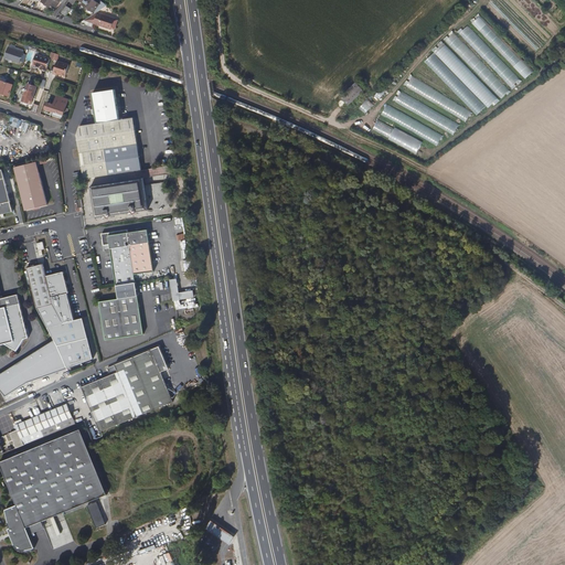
[(99,3),(94,0),(80,0),(80,1),(82,2),(82,3),(96,13),(97,12),(102,10),(108,6),(102,0),(99,3)]
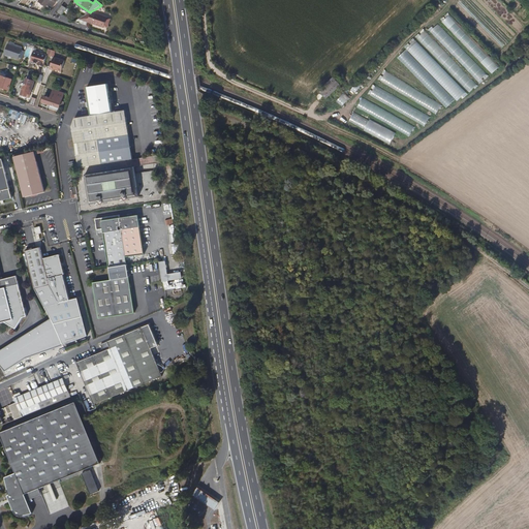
[(107,18),(100,14),(96,13),(91,11),(90,12),(80,20),(93,24),(104,27),(106,21),(107,18)]
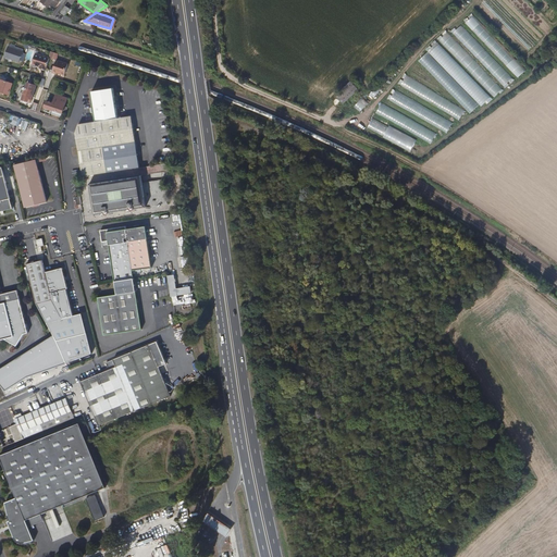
[(465,23),(518,77),(525,71),(472,15),(465,23)]
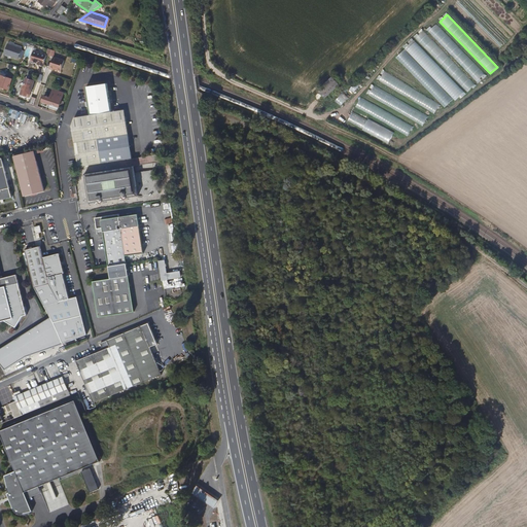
[(478,83),(486,76),(435,22),(427,30),(478,83)]
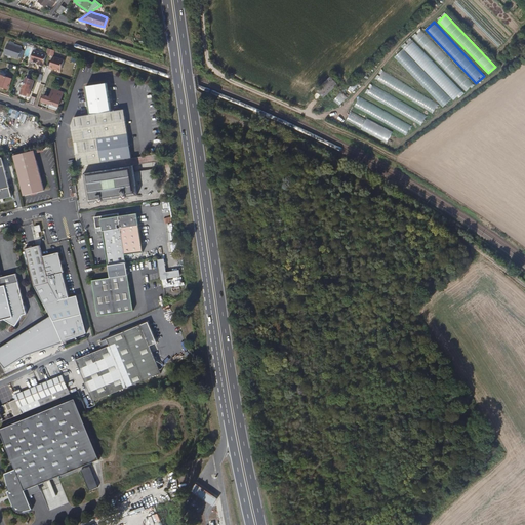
[(466,91),(474,84),(422,30),(414,38),(466,91)]
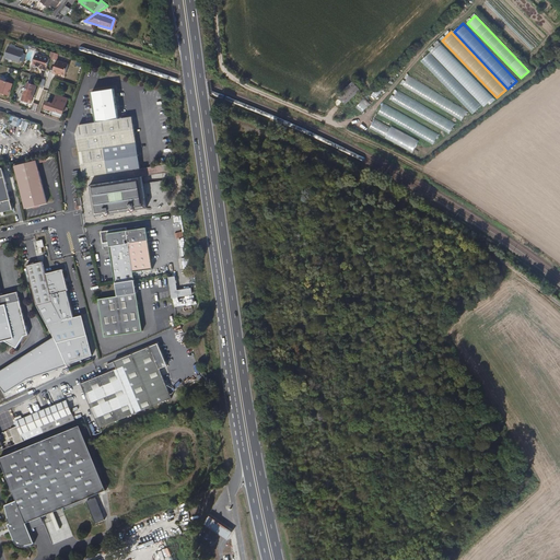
[(494,100),(438,41),(429,49),(485,109),(494,100)]
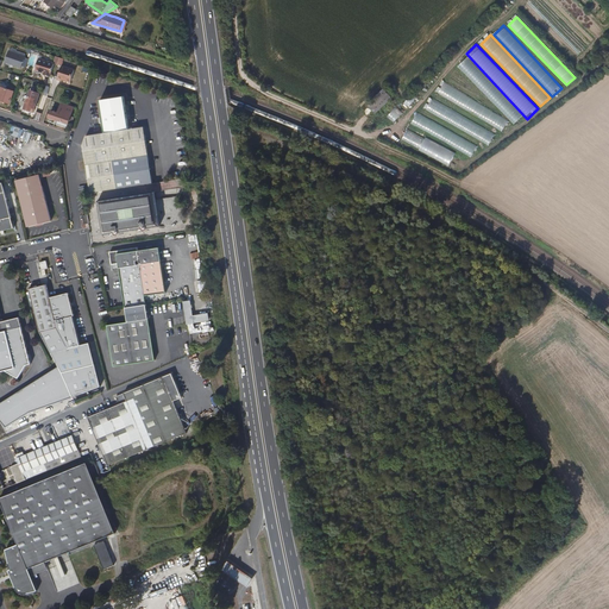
[(24,56),(8,51),(5,63),(20,68),(24,56)]
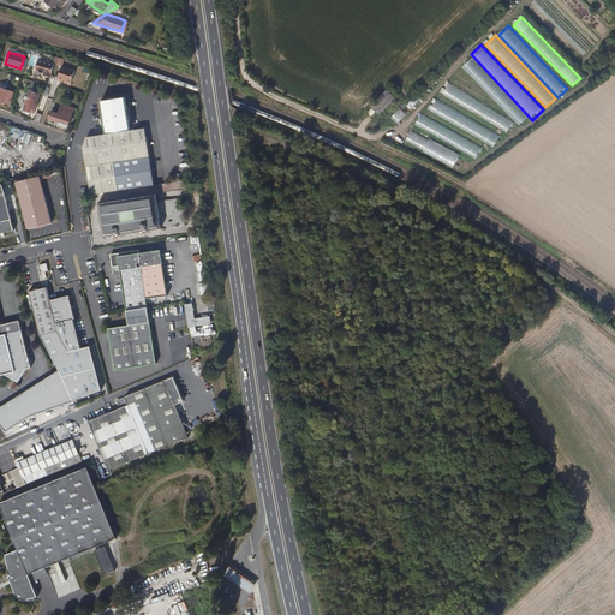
[(42,75),(49,77),(54,65),(58,66),(60,59),(57,58),(54,64),(39,58),(35,71),(43,75),(42,75)]
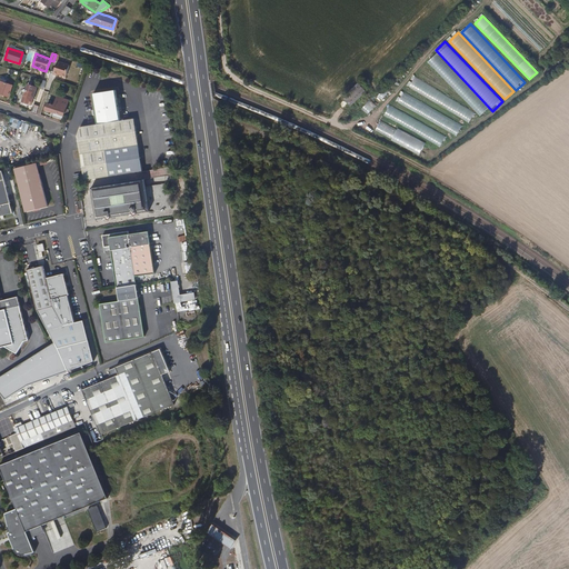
[(70,66),(58,61),(53,75),(58,76),(58,75),(66,77),(70,66)]
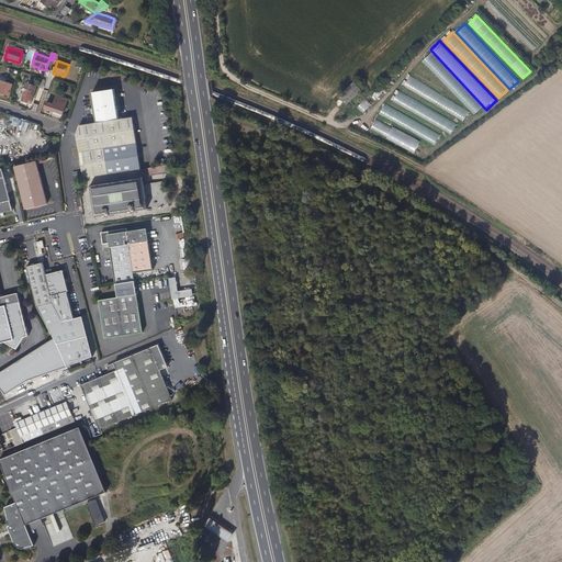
[(471,110),(408,77),(403,87),(465,120),(471,110)]
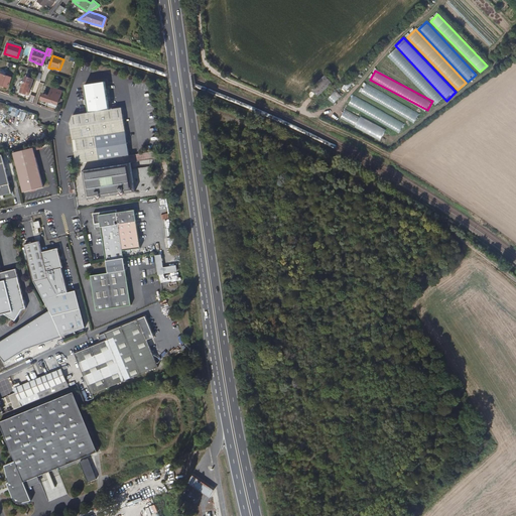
[(11,78),(0,73),(0,85),(8,88),(11,78)]
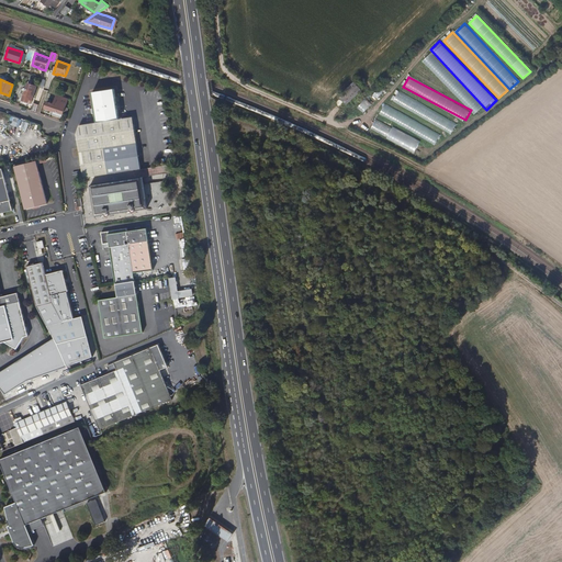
[(362,89),(353,81),(338,96),(347,104),(362,89)]
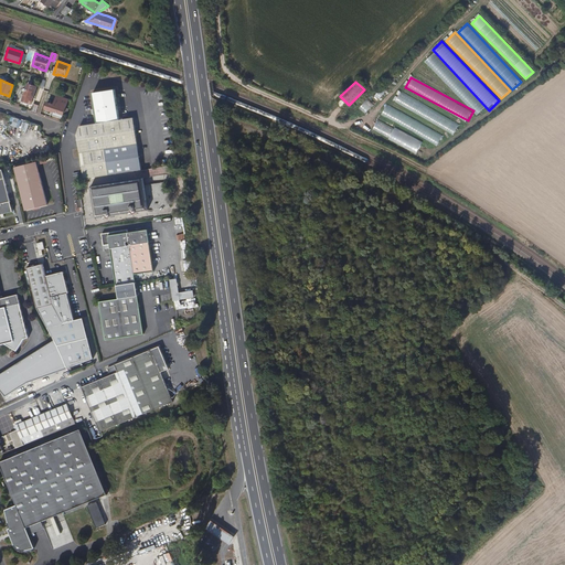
[(29,84),(23,100),(29,103),(30,99),(33,100),(38,86),(29,84)]
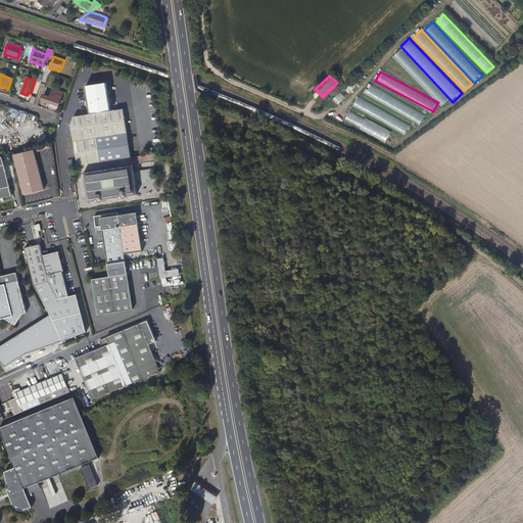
[(86,85),(90,113),(111,111),(107,82),(86,85)]
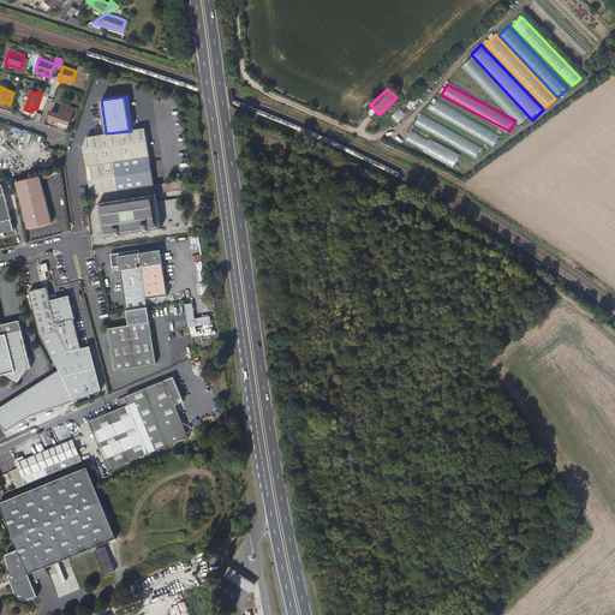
[(433,100),(428,111),(495,144),(500,133),(433,100)]
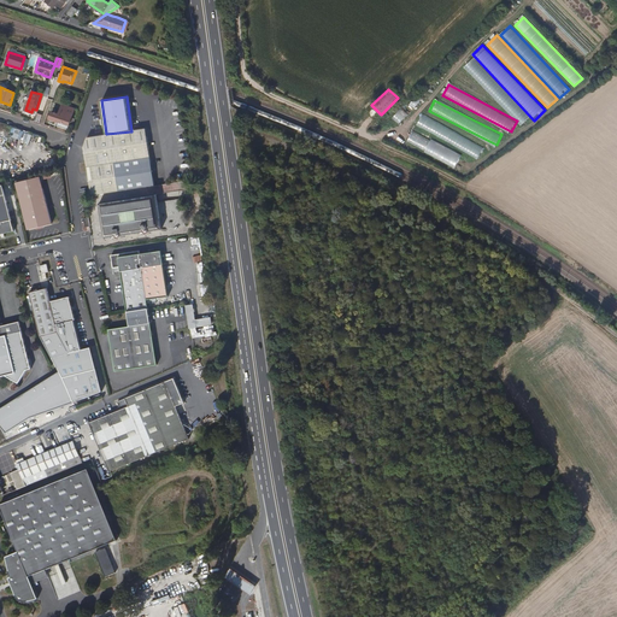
[(68,129),(74,109),(63,104),(59,113),(52,111),(50,119),(59,122),(59,125),(68,129)]
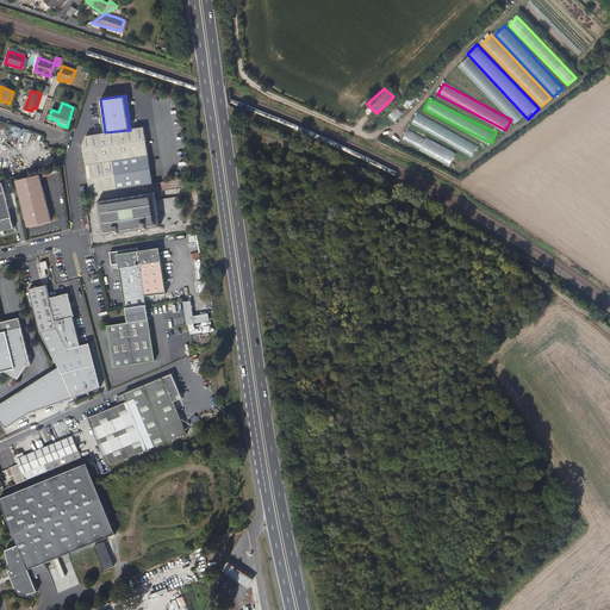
[(388,116),(394,123),(404,113),(397,106),(388,116)]
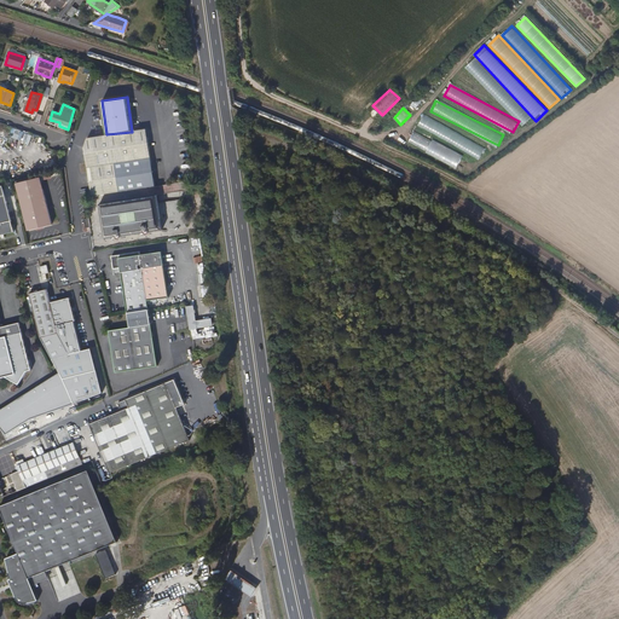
[(423,115),(417,126),(482,158),(487,148),(423,115)]
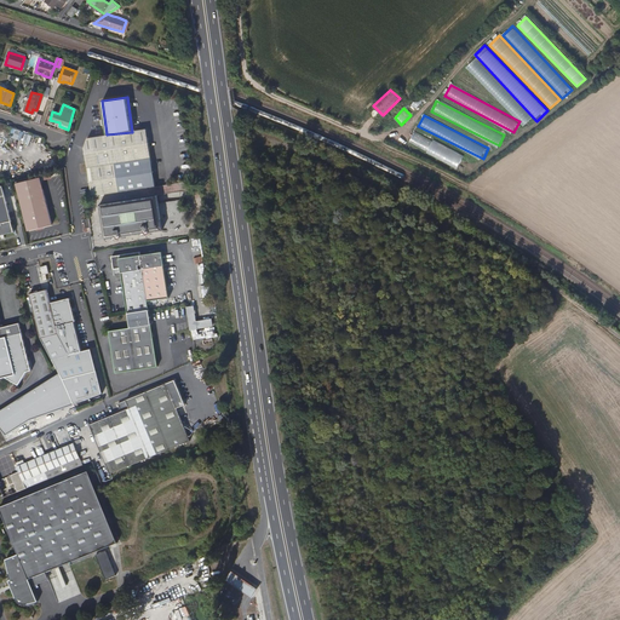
[(12,127),(10,136),(23,142),(27,133),(12,127)]
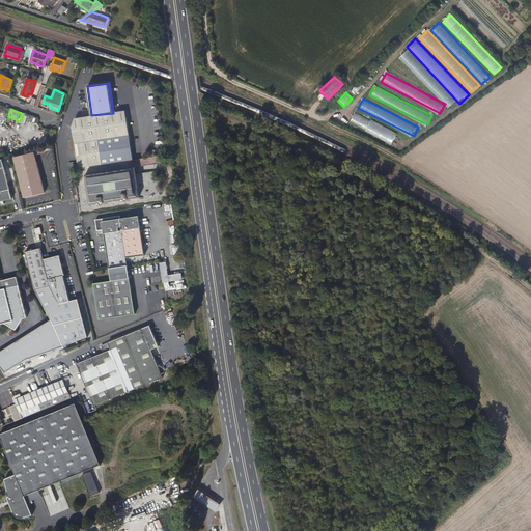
[(72,124),(80,169),(135,160),(126,110),(113,113),(91,115),(76,118),(72,124)]
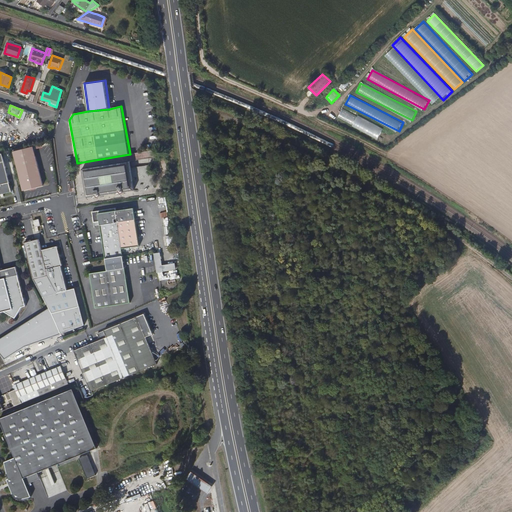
[(338,117),(364,129),(368,121),(341,109),(338,117)]
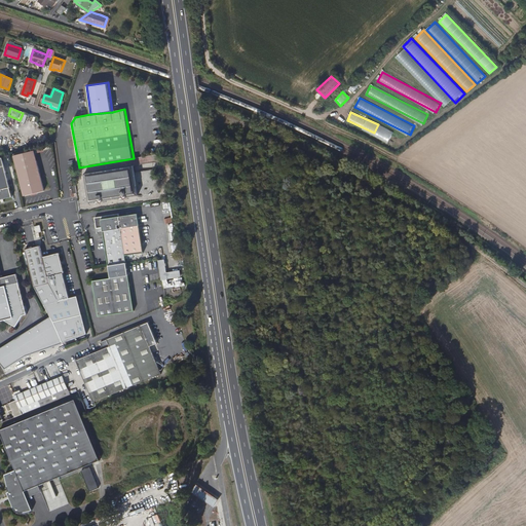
[(0,140),(0,147),(9,150),(10,142),(0,140)]
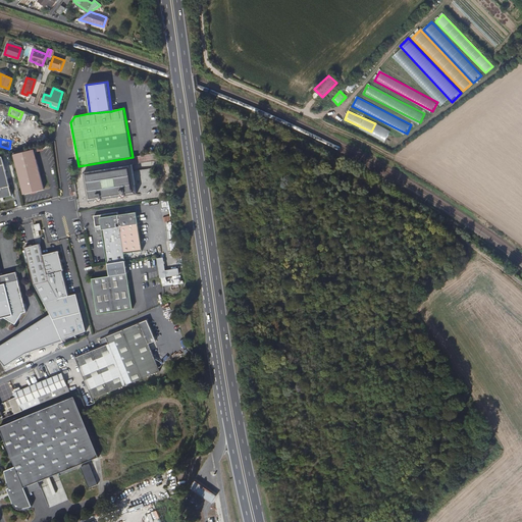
[(34,149),(14,154),(24,196),(44,191),(34,149)]
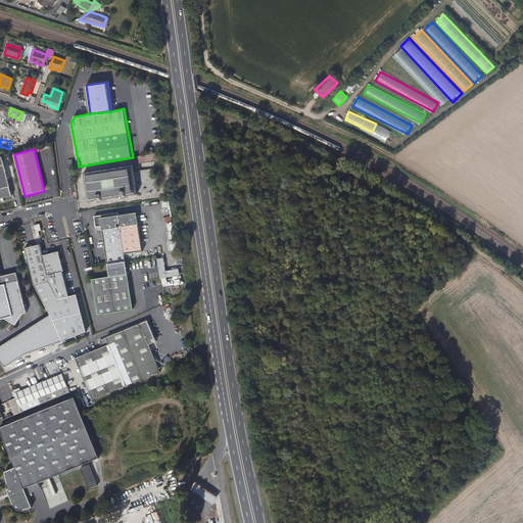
[(2,157),(0,157),(0,198),(12,196),(2,157)]
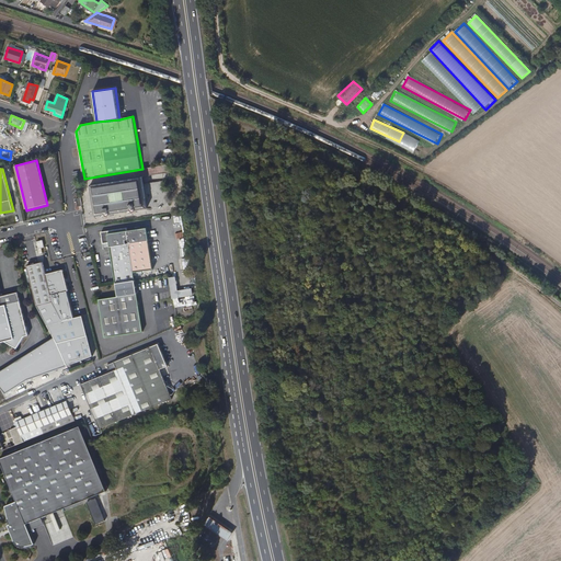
[(142,179),(92,186),(96,216),(146,208),(142,179)]
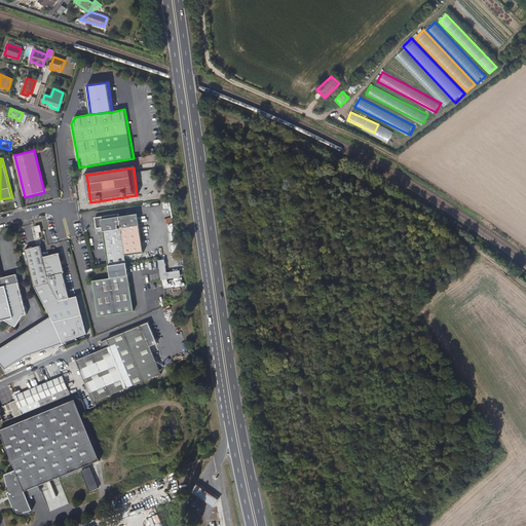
[(144,253),(138,214),(119,217),(119,214),(95,218),(97,228),(104,227),(104,231),(103,231),(109,266),(125,263),(126,263),(125,255),(144,253)]
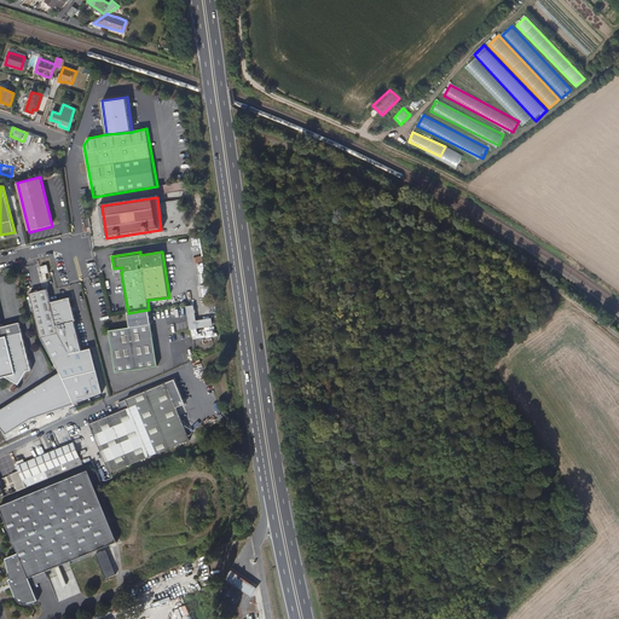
[(76,409),(103,397),(91,352),(91,351),(84,352),(75,323),(70,300),(51,304),(47,290),(30,295),(40,339),(58,370),(64,381),(65,385),(74,403),(76,409)]
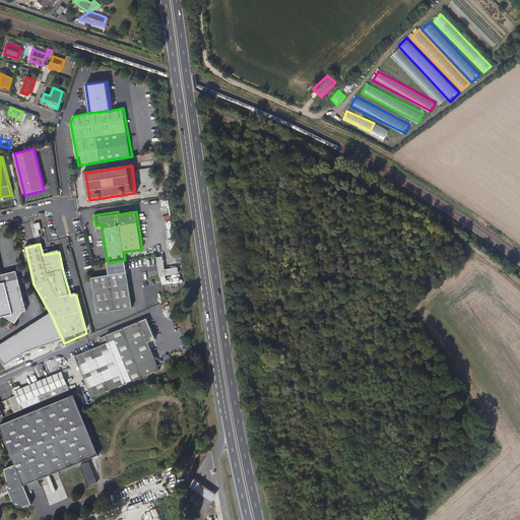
[(179,273),(178,267),(165,269),(163,257),(156,258),(158,277),(179,273)]
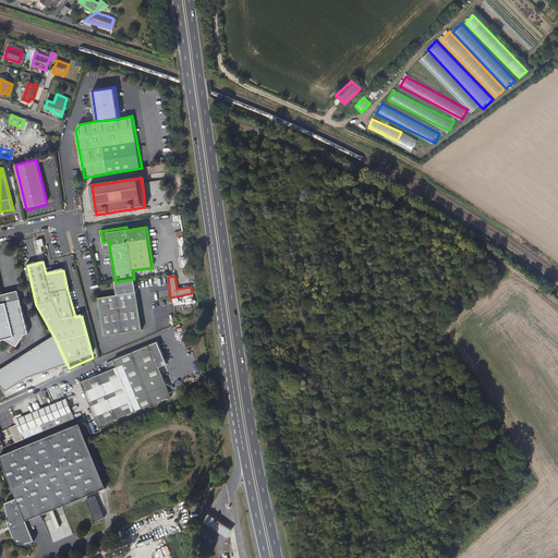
[(142,329),(135,292),(134,292),(133,279),(116,282),(118,294),(98,298),(104,336),(142,329)]
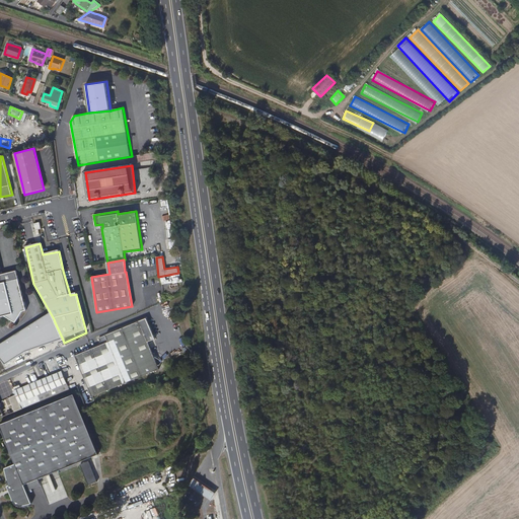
[(0,271),(0,316),(7,315),(18,322),(24,311),(26,310),(16,271),(1,274),(0,271)]
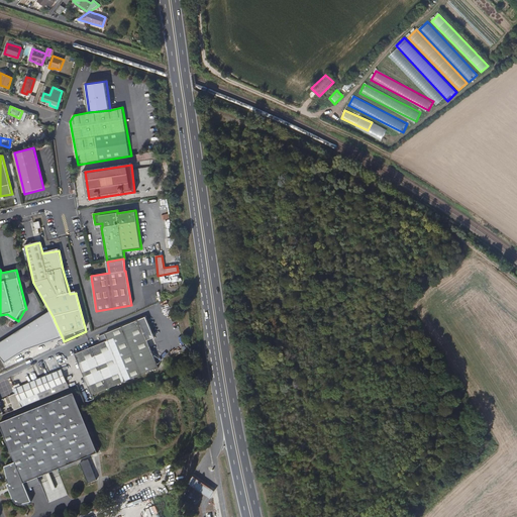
[(24,349),(62,336),(55,321),(54,318),(48,309),(0,340),(0,358),(3,364),(24,349)]
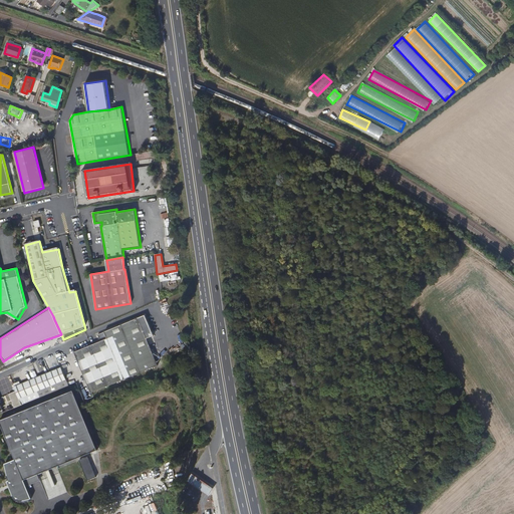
[(144,314),(137,317),(146,338),(153,335),(144,314)]
